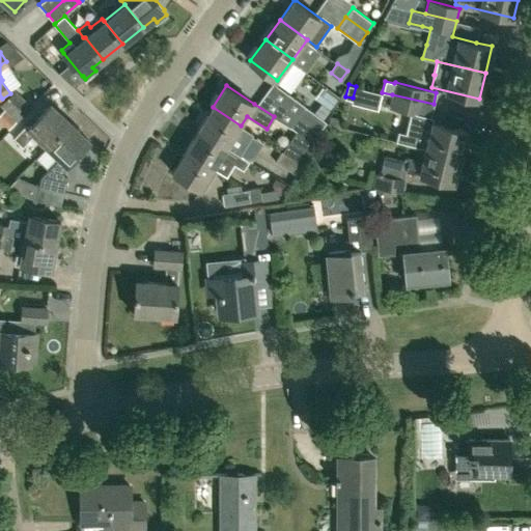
[(0,121),(7,129),(16,120),(16,121),(31,105),(15,89),(0,103),(0,105),(4,109),(0,113),(0,121)]
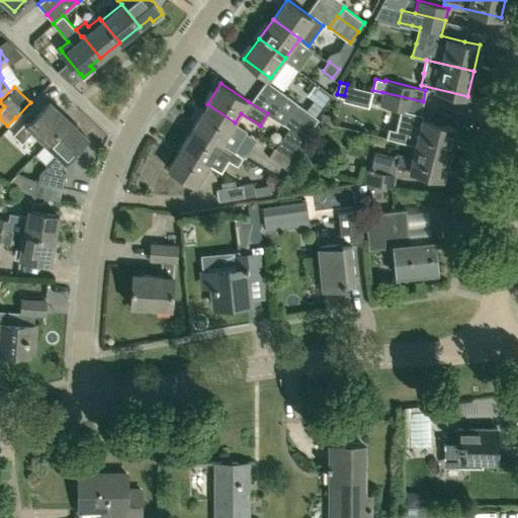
[(330,97),(316,87),(309,97),(323,107),(330,97)]
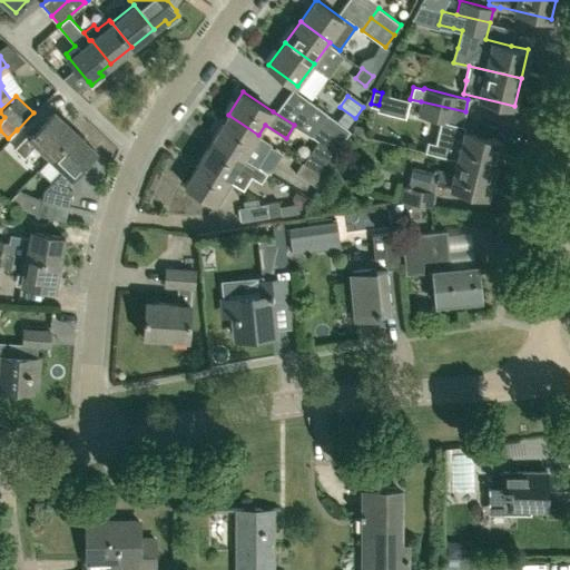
[(465,111),(421,101),(418,116),(441,121),(462,127),(465,111)]
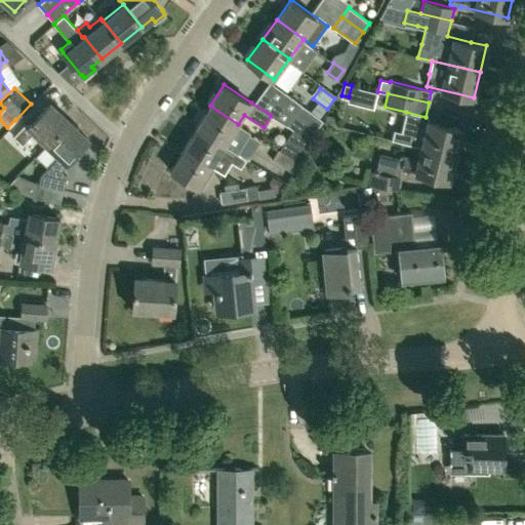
[(46,145),(69,122),(49,104),(28,125),(27,124),(13,137),(22,146),(34,132),(46,145)]
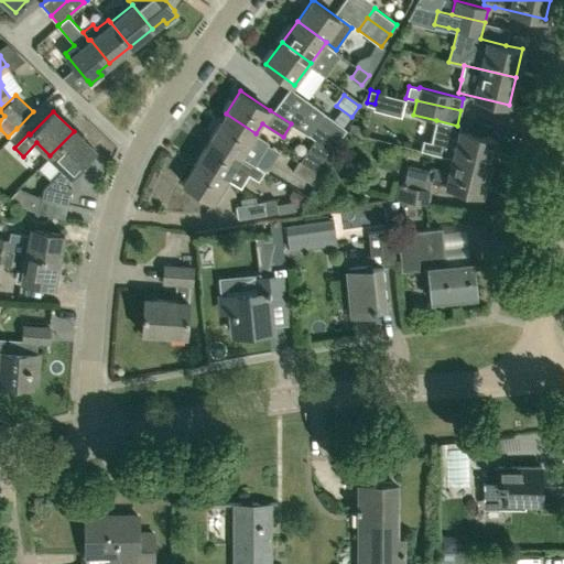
[(315,122),(338,139),(346,128),(323,112),(315,122)]
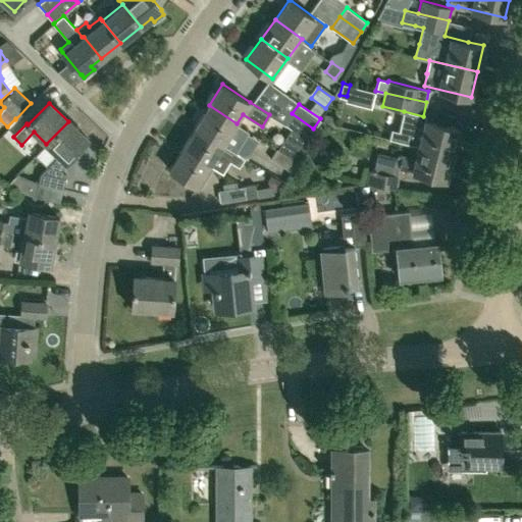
[(238,151),(250,132),(237,123),(209,105),(196,126),(238,151)]
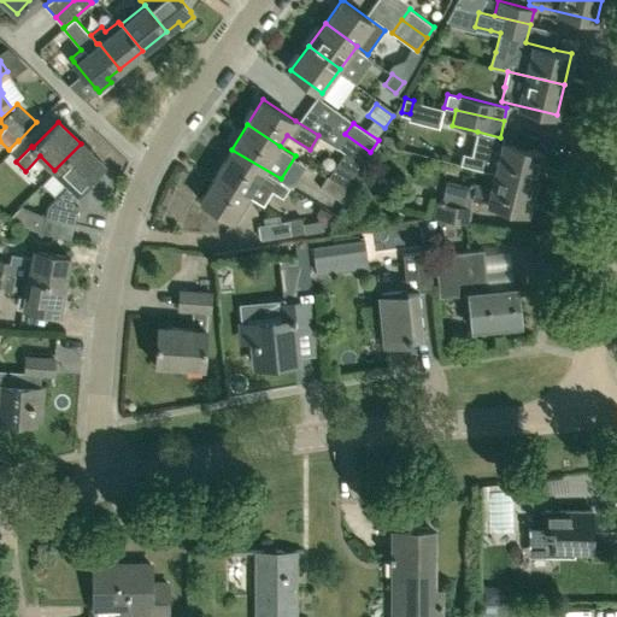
[(500,137),(477,131),(472,150),(469,164),(495,171),(535,181),(542,150),(503,140),(503,137),(500,137)]
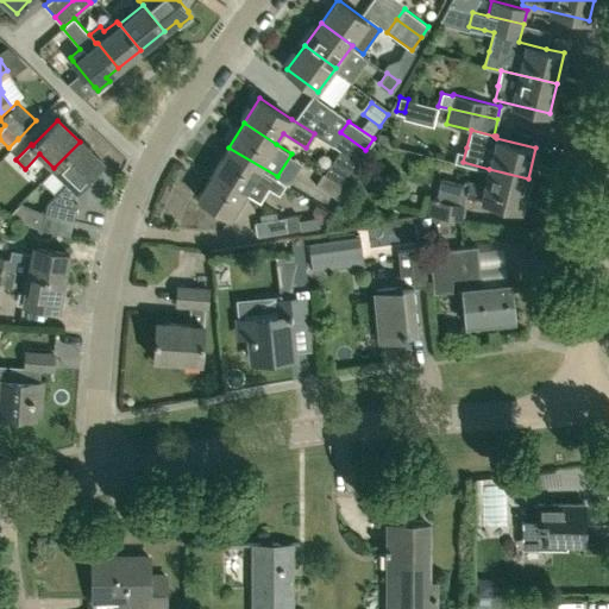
[(356,162),(365,150),(340,132),(332,144),(339,150),(356,162)]
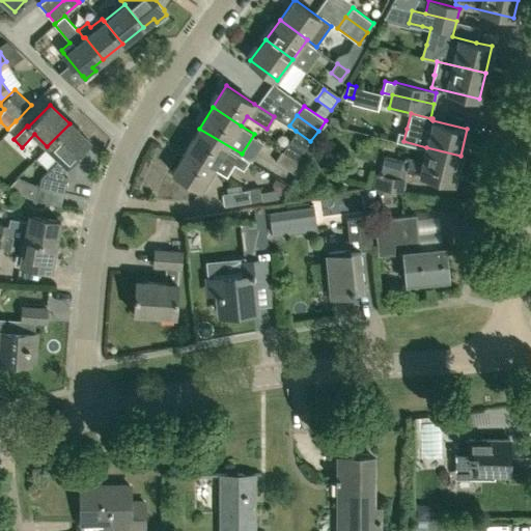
[(328,123),(343,127),(344,119),(330,116),(328,123)]
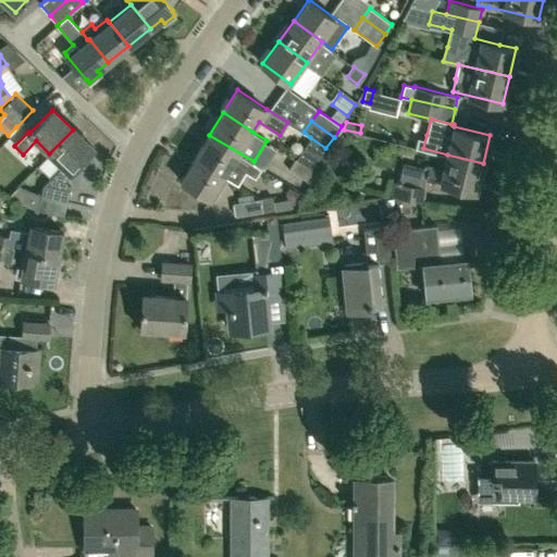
[(73,130),(49,153),(63,165),(44,186),(41,196),(28,190),(24,203),(38,210),(64,215),(71,187),(66,186),(69,173),(70,174),(94,148),(73,130)]
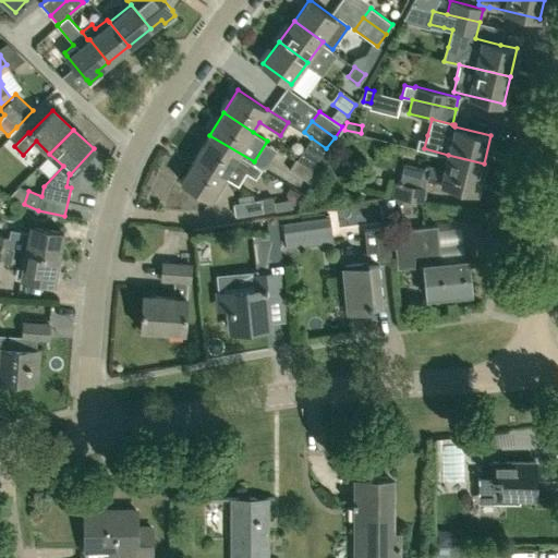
[(253,162),(254,161),(209,135),(195,157),(226,176),(238,184),(245,172),(255,178),(261,168),(253,162)]
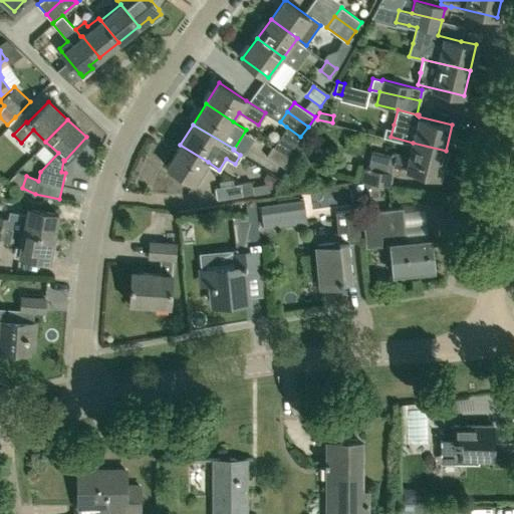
[(304,140),(300,137),(286,126),(273,147),(292,159),(304,140)]
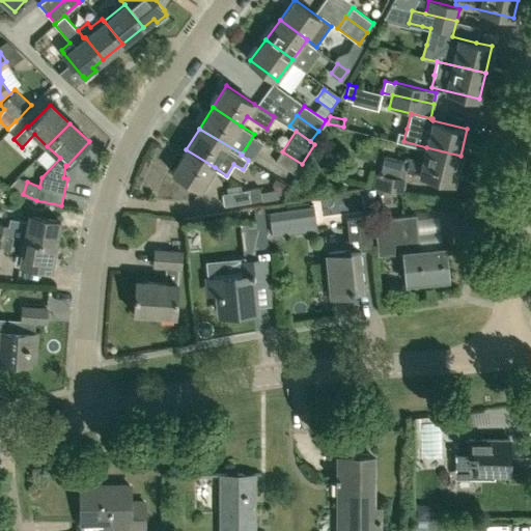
[(453,183),(460,156),(426,147),(422,163),(409,159),(409,158),(404,157),(403,160),(384,156),(380,171),(379,171),(379,174),(373,173),(371,187),(403,192),(406,177),(403,177),(404,172),(406,172),(406,171),(453,183)]
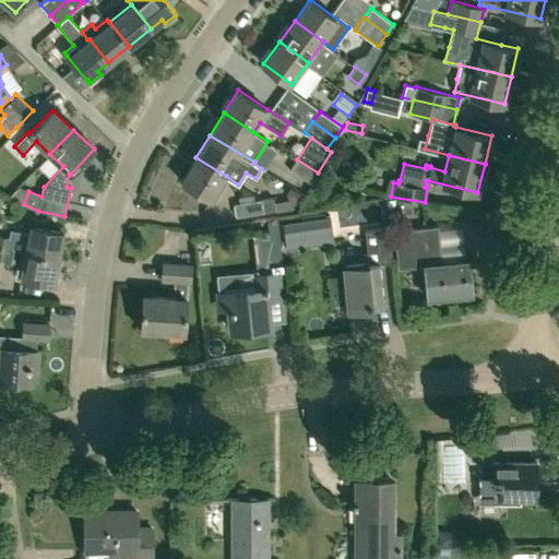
[(212,199),(226,176),(195,157),(181,180),(212,199)]
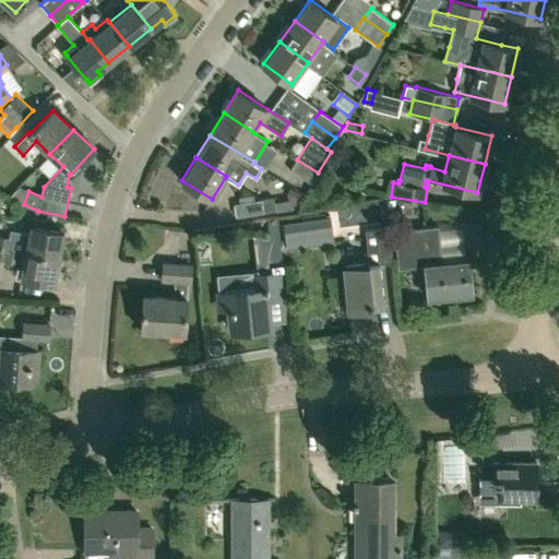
[(311,183),(318,173),(297,159),(296,158),(289,169),(311,183)]
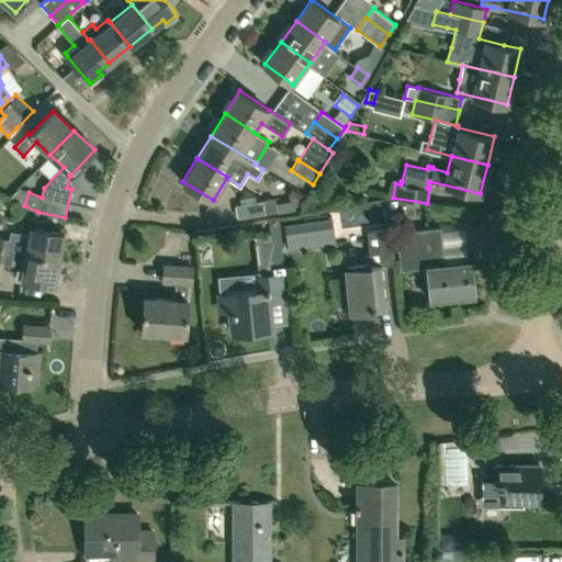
[(302,193),(291,188),(288,193),(289,199),(291,199),(296,202),(302,193)]
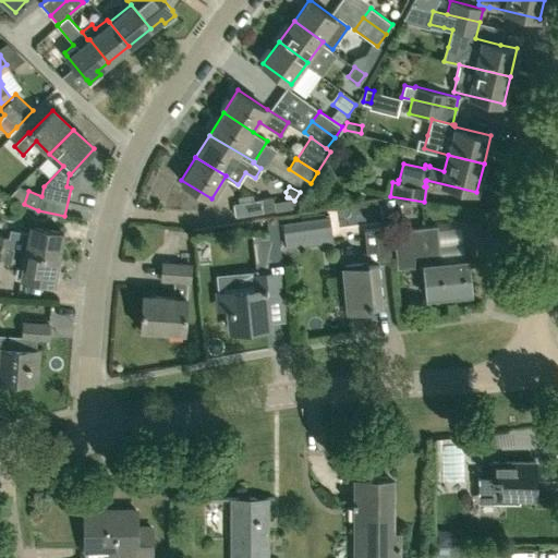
[(273,196),(261,198),(263,211),(275,209),(273,196)]
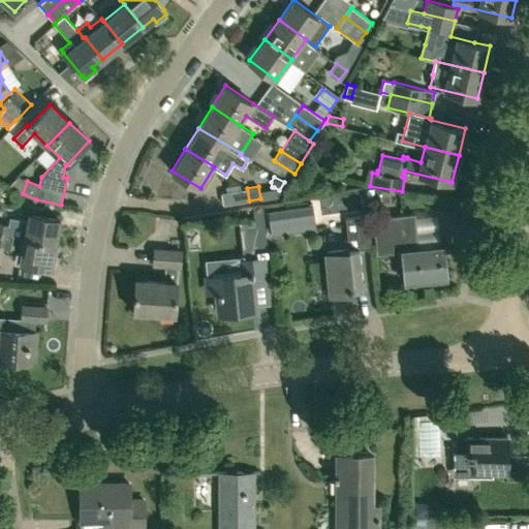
[(249,200),(247,188),(221,192),(222,205),(249,200)]
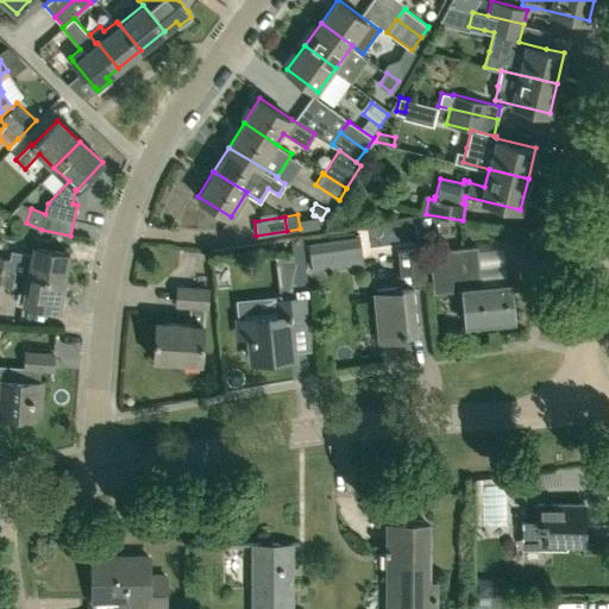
[(334,237),(338,264),(364,261),(360,233),(334,237)]
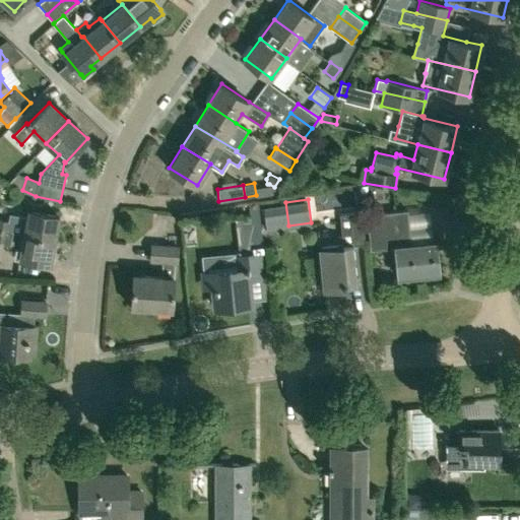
[(0,230),(54,240),(59,216),(28,210),(26,217),(10,213),(9,220),(0,218),(0,230)]
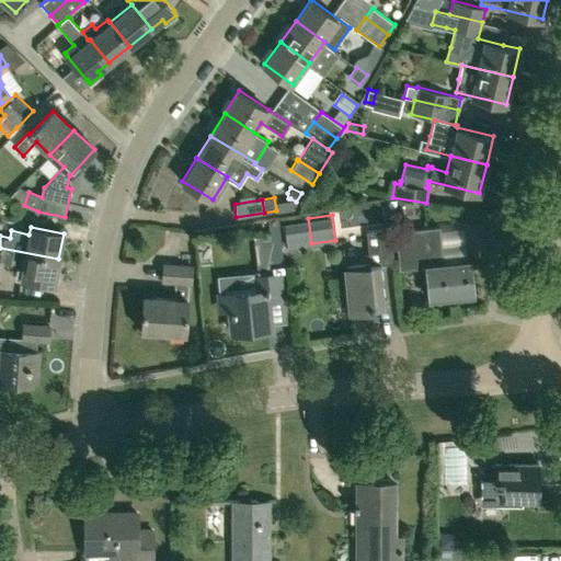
[(353,312),(385,308),(380,263),(392,262),(389,228),(366,230),(369,263),(347,265),(353,312)]
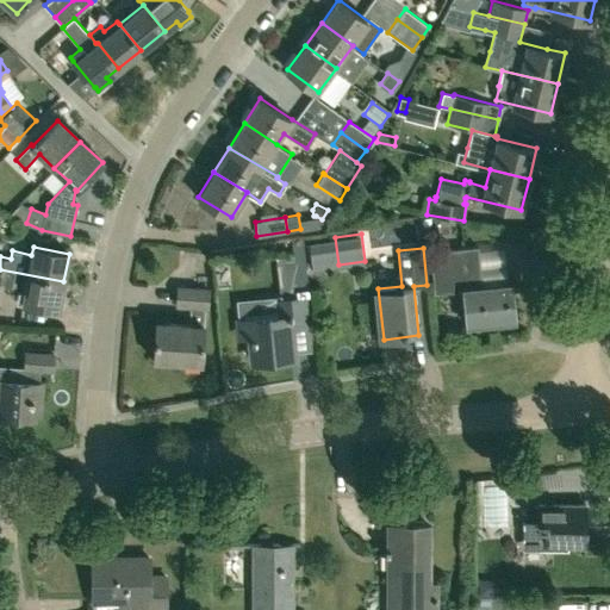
[(478,287),(475,274),(473,250),(433,255),(437,293),(462,290),(467,324),(515,318),(511,282),(478,287)]
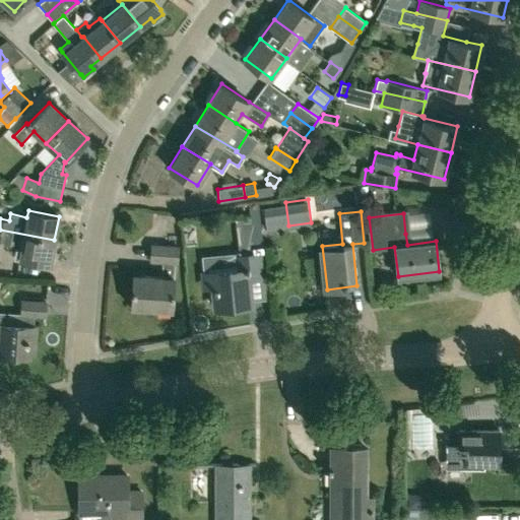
[(50,264),(54,240),(0,230),(0,239),(5,241),(4,244),(20,247),(18,258),(50,264)]
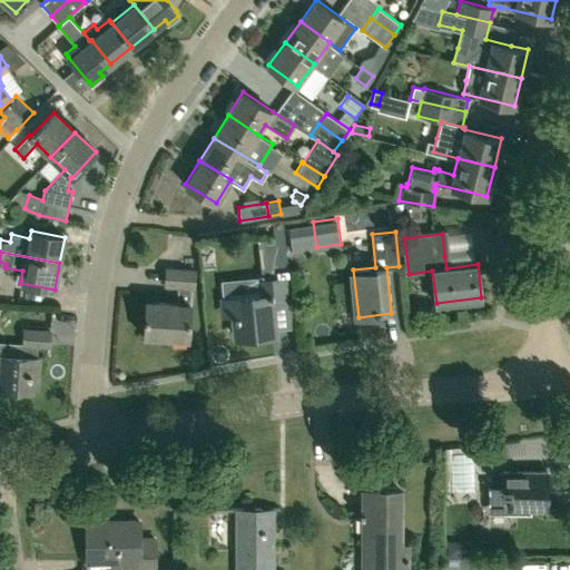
[(193,285),(194,269),(165,267),(164,285),(178,285),(177,303),(145,302),(143,336),(188,338),(190,303),(188,303),(189,285),(193,285)]
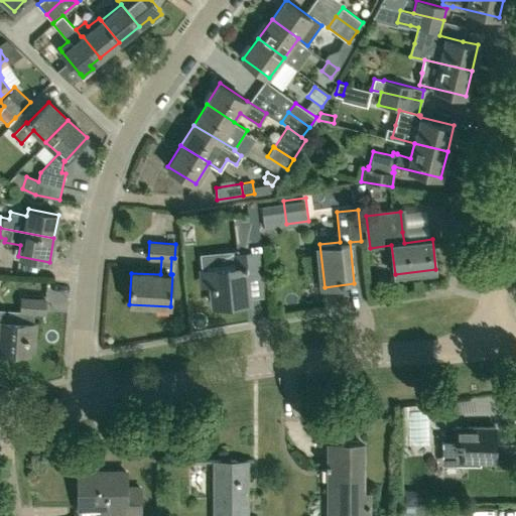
[(215,304),(248,300),(245,274),(259,272),(256,251),(235,253),(236,266),(202,270),(204,283),(212,283),(215,304)]
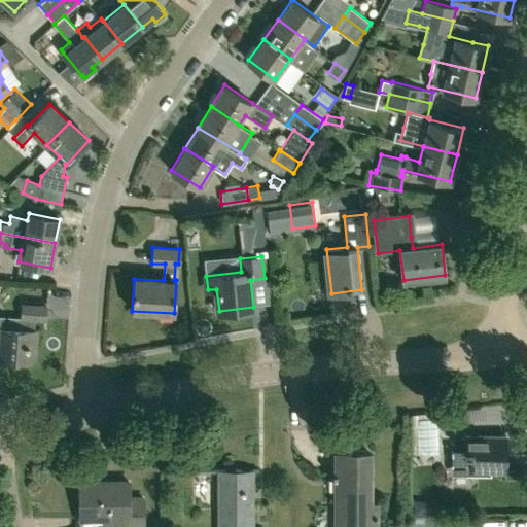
[(45,320),(46,306),(22,305),(21,318),(23,318),(22,330),(0,328),(0,345),(1,346),(0,356),(0,357),(28,360),(29,351),(34,351),(35,330),(33,330),(34,319),(45,320)]
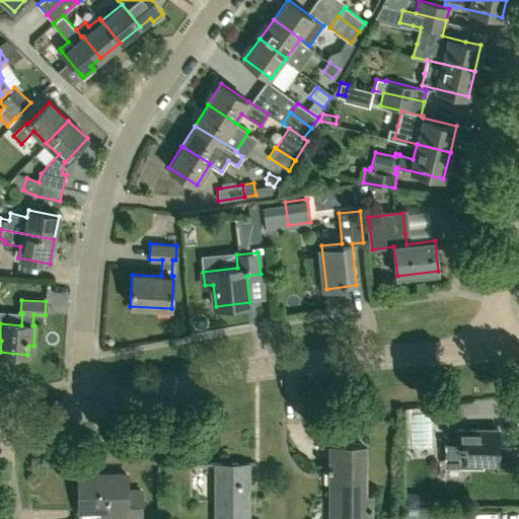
[(434,421),(447,420),(447,408),(434,408),(434,421)]
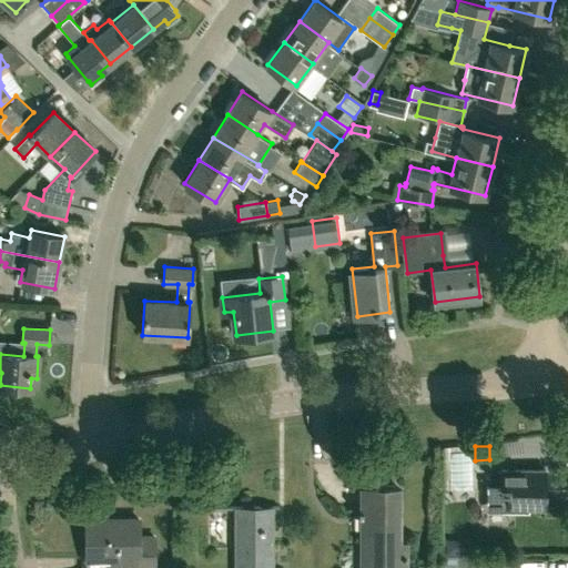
[(527,469),(500,469),(501,485),(489,486),(490,508),(545,507),(544,473),(544,469),(527,469)]
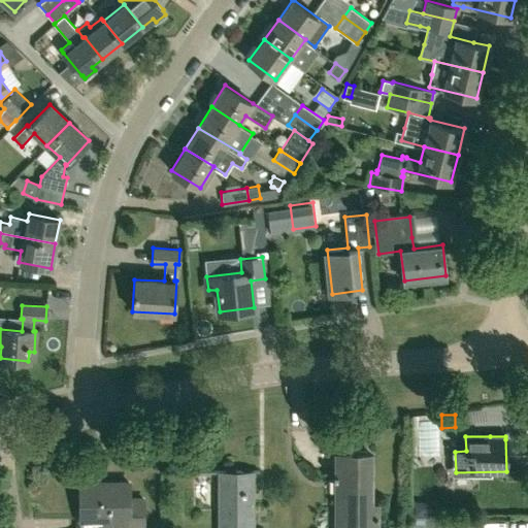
[(375,527),(375,504),(369,504),(369,455),(334,455),(334,527),(375,527)]
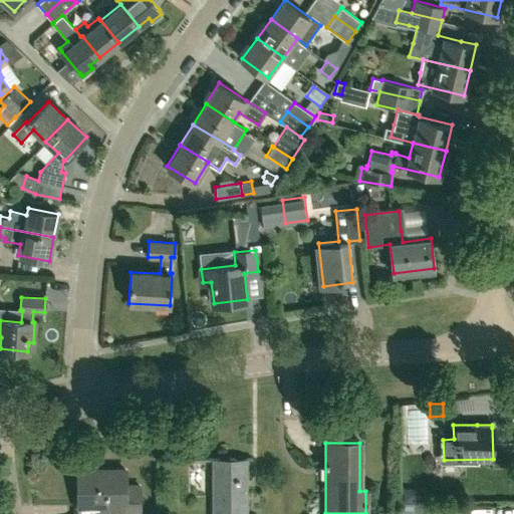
[(245,513),(245,459),(211,459),(211,513),(245,513)]
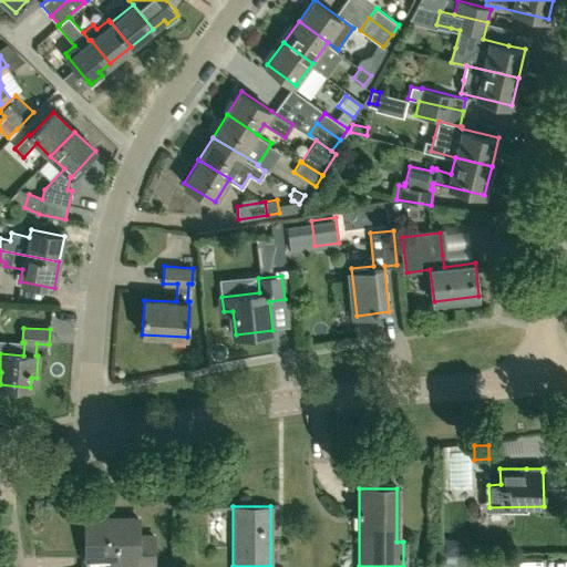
[(152,566),(153,537),(136,537),(136,521),(83,521),(83,558),(111,558),(110,566),(152,566)]
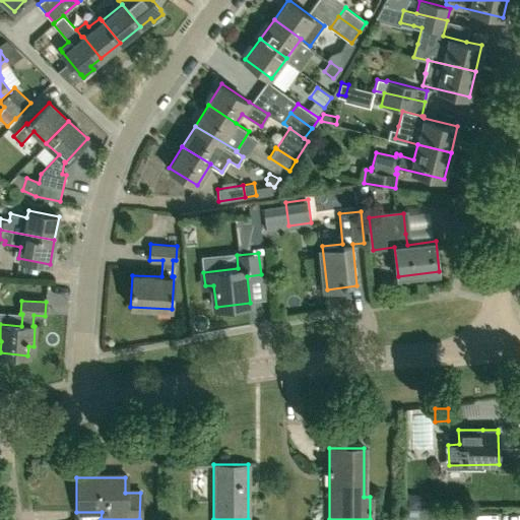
[(420,494),(409,493),(408,507),(420,507),(420,494)]
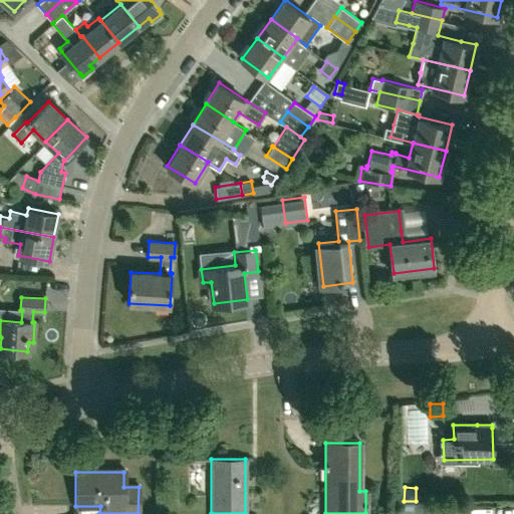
[(463,513),(463,501),(431,501),(431,513),(463,513)]
